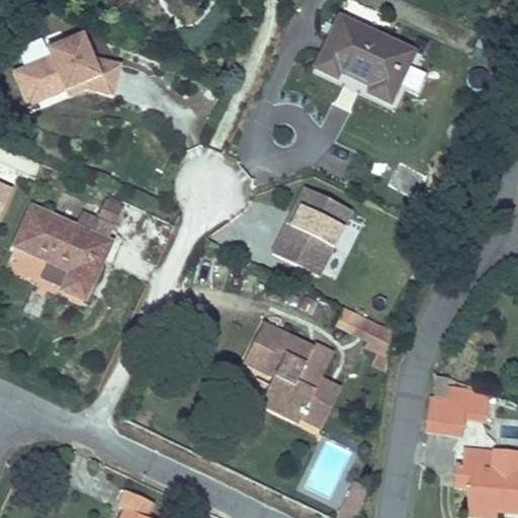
[(340,19),(316,69),(336,78),(339,72),(373,88),(369,94),(390,103),(414,54),(340,19)]
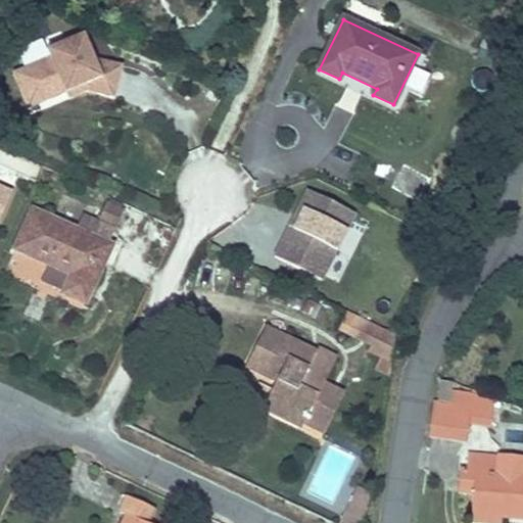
[(14,70),(29,106),(66,91),(69,97),(89,89),(117,97),(126,65),(99,58),(88,32),(49,48),(52,55),(14,70)]
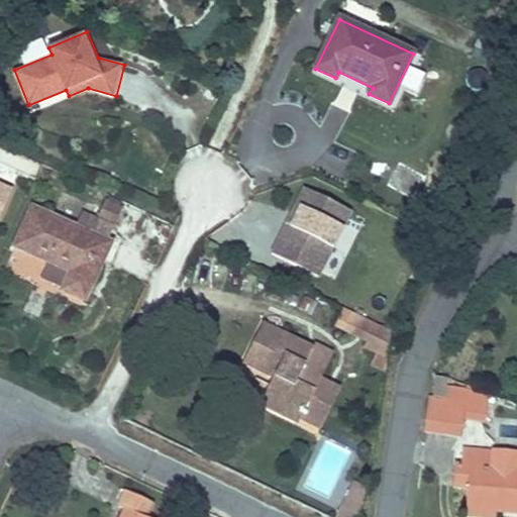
[(0,222),(14,191),(0,184),(0,222)]
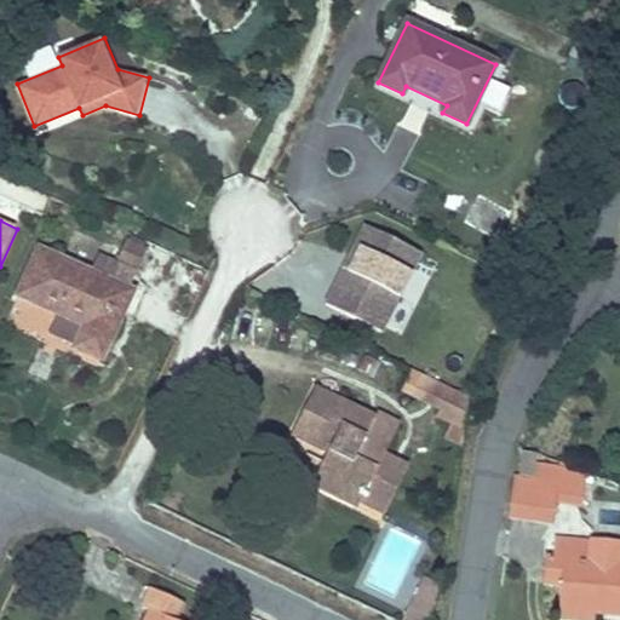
[(366,225),(326,303),(384,332),(424,254),(366,225)]
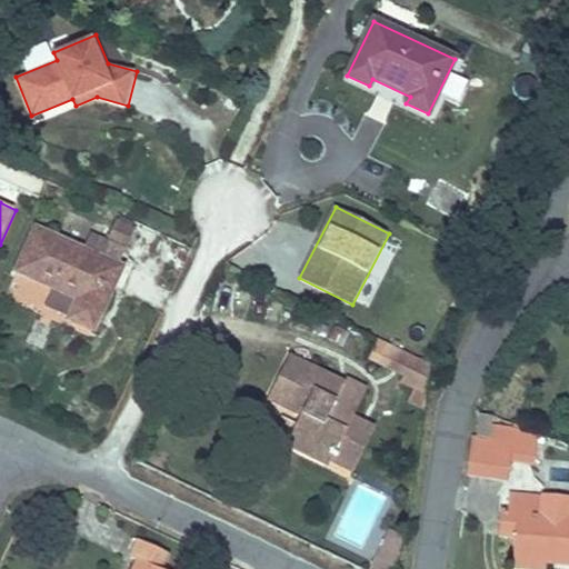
[(117,217),(108,240),(128,248),(137,225),(117,217)]
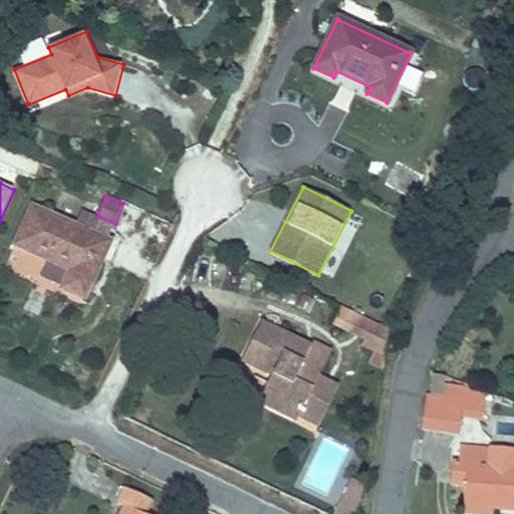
[(62,290),(84,299),(109,242),(32,208),(16,245),(48,260),(40,277),(63,287),(62,290)]
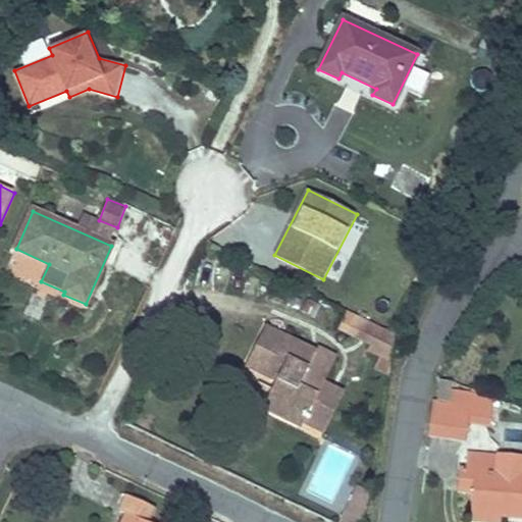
[(370,344),(377,327),(346,311),(337,328),(370,344)]
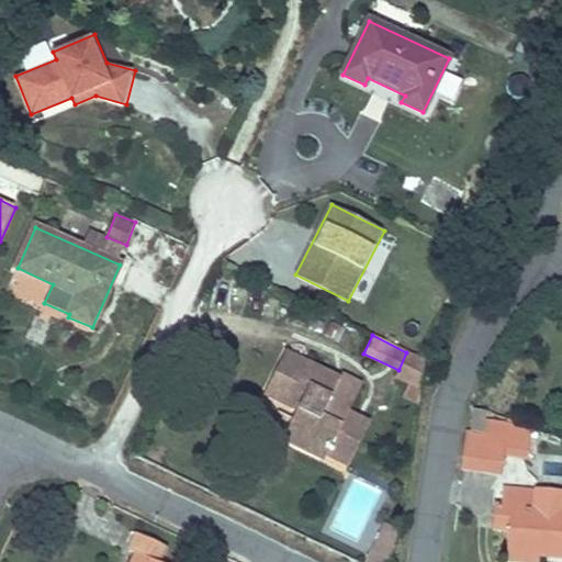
[(299,409),(283,439),(325,459),(327,454),(348,414),(362,385),(341,375),(339,380),(285,352),(266,393),(299,409)]
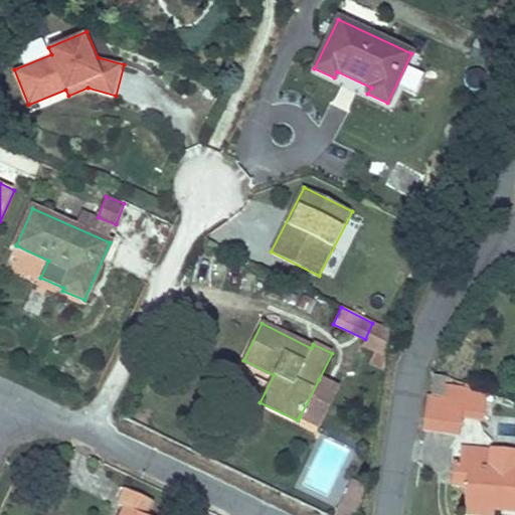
[(385,356),(389,331),(372,323),(365,339),(362,345),(374,351),(375,351),(385,356)]
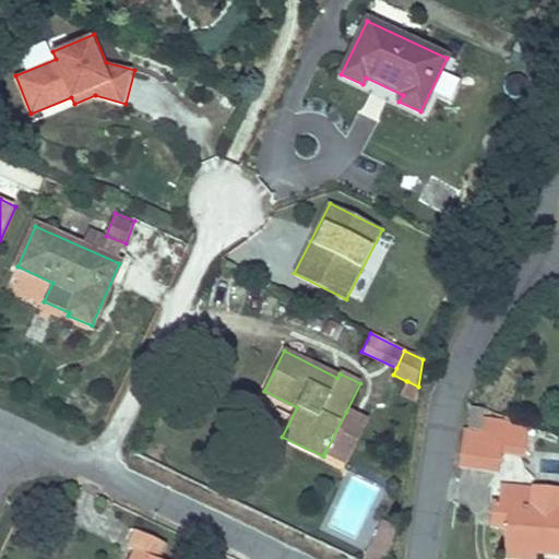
[(401,393),(417,400),(418,387),(407,381),(406,381),(401,393)]
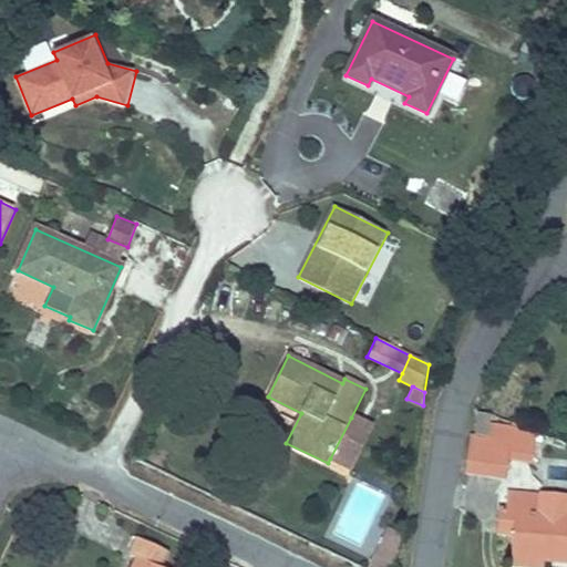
[(477,413),(474,435),(487,437),(491,415),(477,413)]
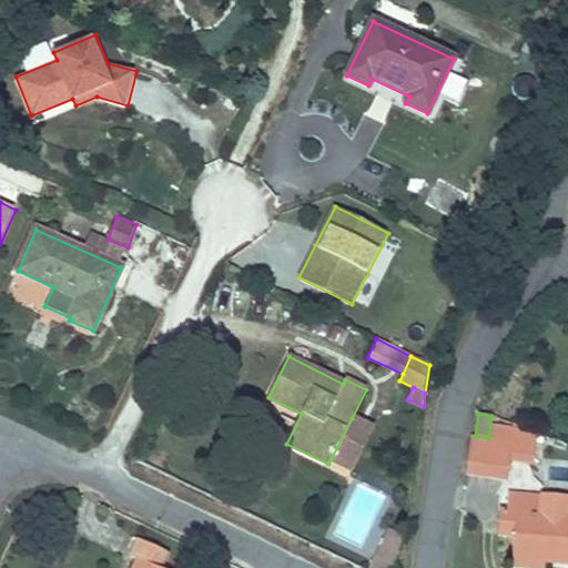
[(352,418),(331,459),(353,470),(374,429),(352,418)]
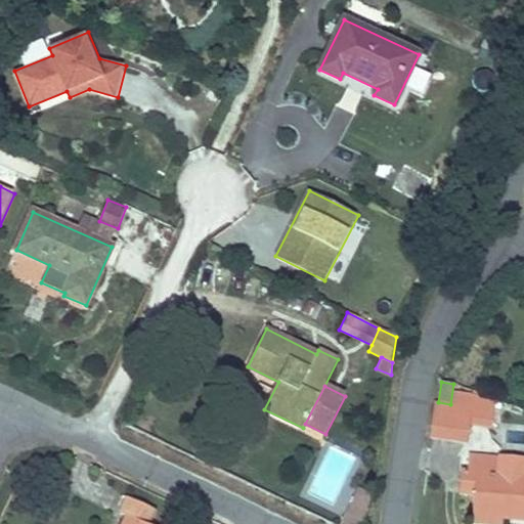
[(452,392),(451,406),(472,409),(474,396),(452,392)]
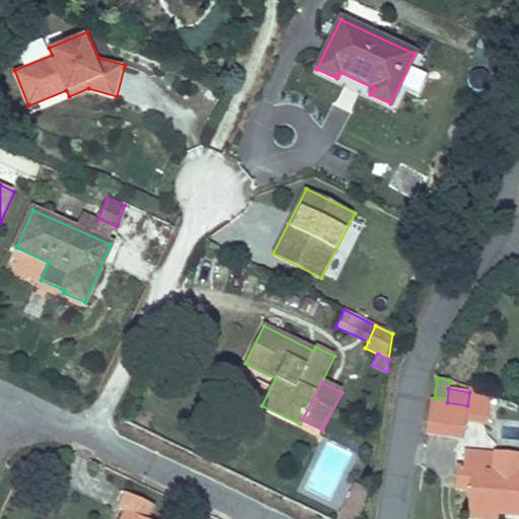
[(432,400),(427,431),(462,436),(467,405),(447,402),(446,402),(432,400)]
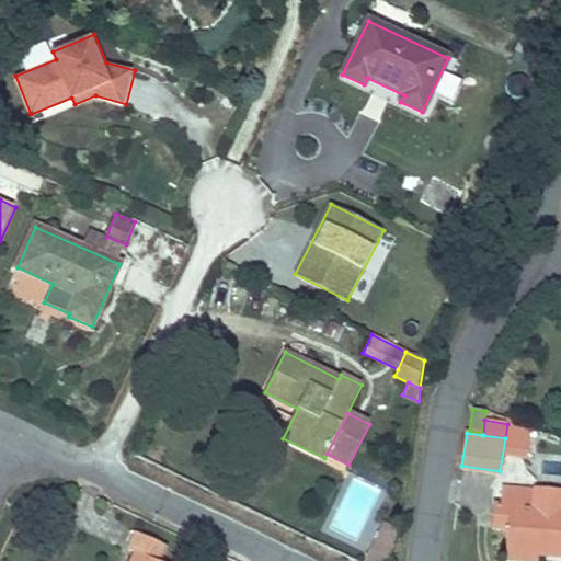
[(560,557),(560,510),(560,511),(536,508),(537,491),(503,488),(501,505),(510,506),(507,529),(505,552),(538,554),(560,557)]
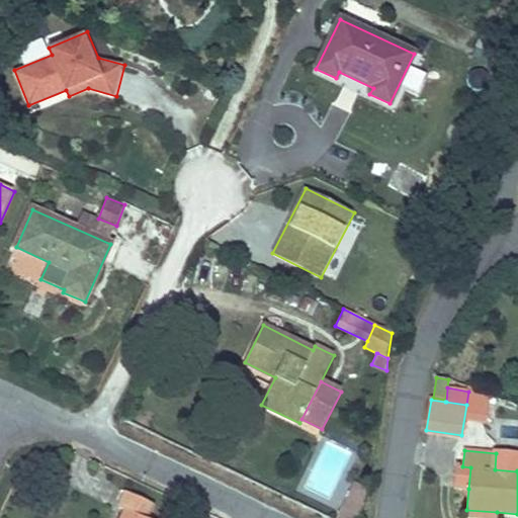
[(517,471),(517,468),(517,454),(496,453),(495,469),(517,471)]
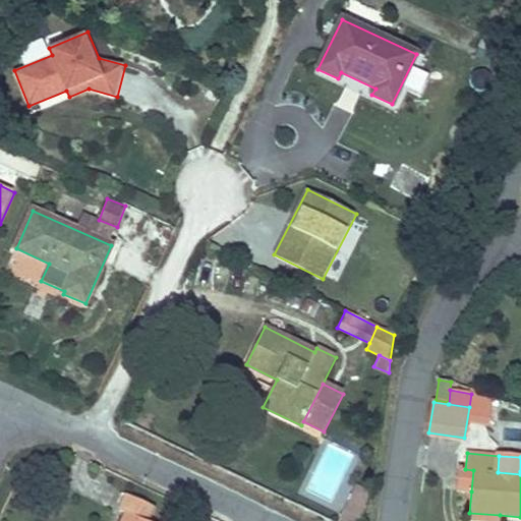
[(460,469),(458,489),(471,491),(473,470),(465,469),(460,469)]
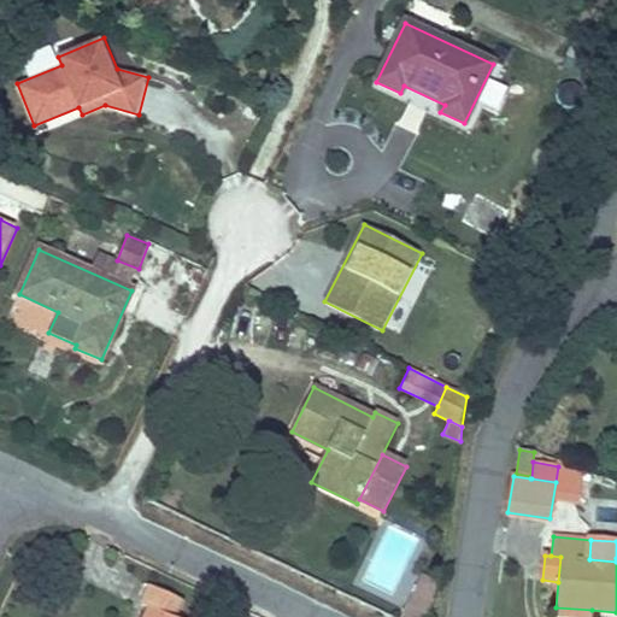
[(144,616),(175,616),(182,600),(150,586),(141,605),(148,609),(144,616)]
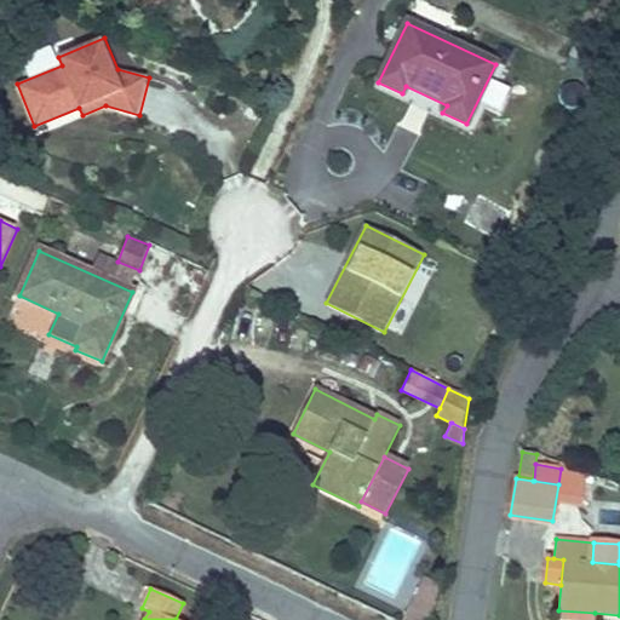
[(412,608),(405,619),(426,619),(429,616),(412,608)]
